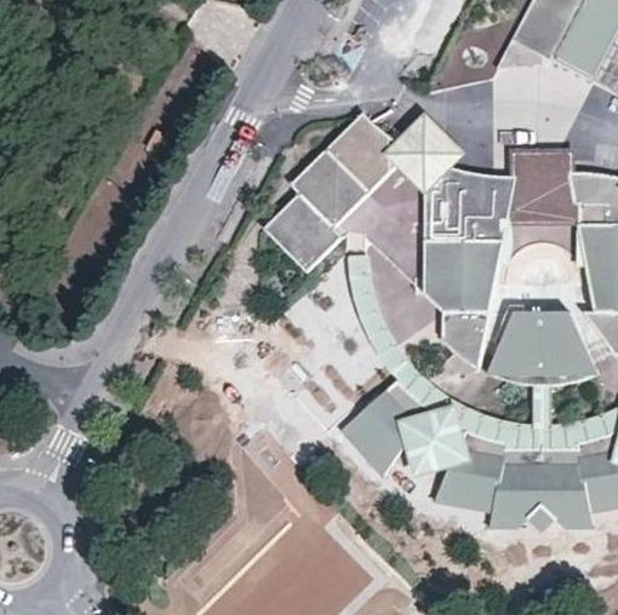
[(617,0),(532,0),(513,39),(556,62),(593,81),(617,33),(617,0)]
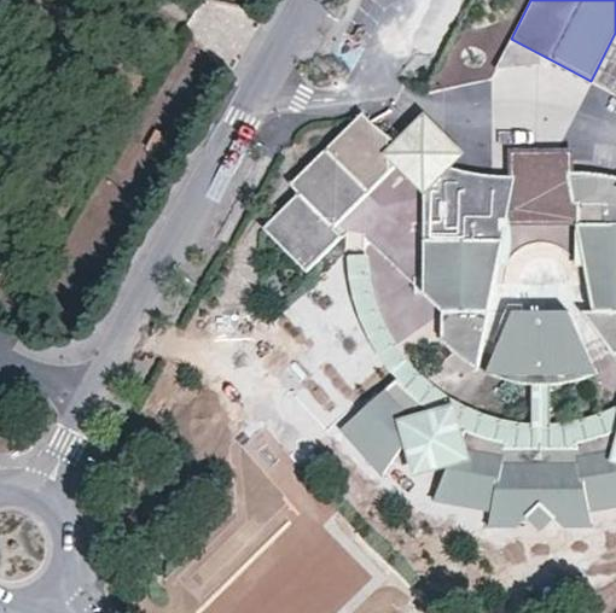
[(511,39),(497,66),(555,62),(511,39)]
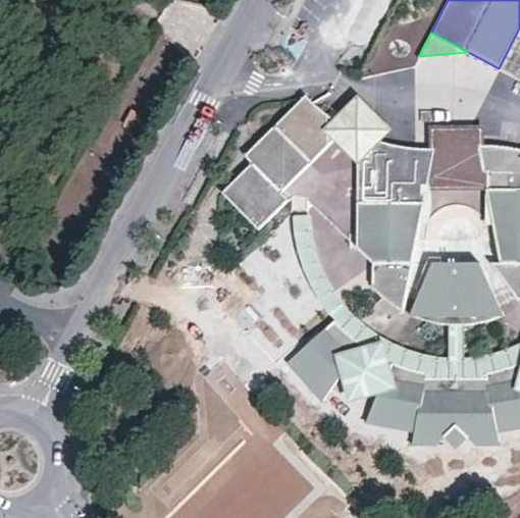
[(341,121),(329,112),(326,109),(321,104),(316,99),(309,91),(290,108),(283,113),(244,152),(252,162),(223,191),(258,226),(288,198),(279,190),(332,136),(355,158),(355,248),(370,264),(370,286),(382,296),(401,309),(424,190),(433,147),(393,142),(374,120),(358,104),(341,121)]
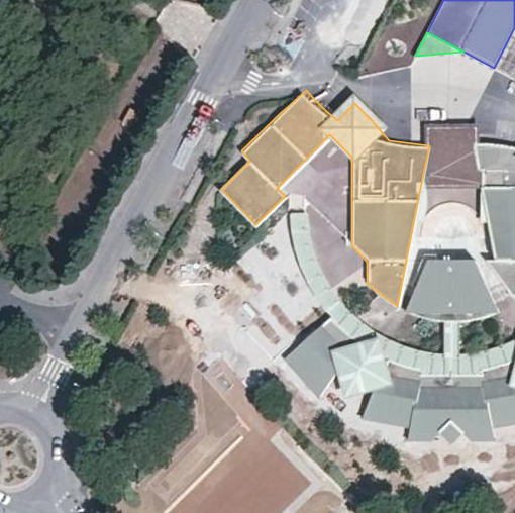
[(143,117),(133,112),(126,128),(135,133),(143,117)]
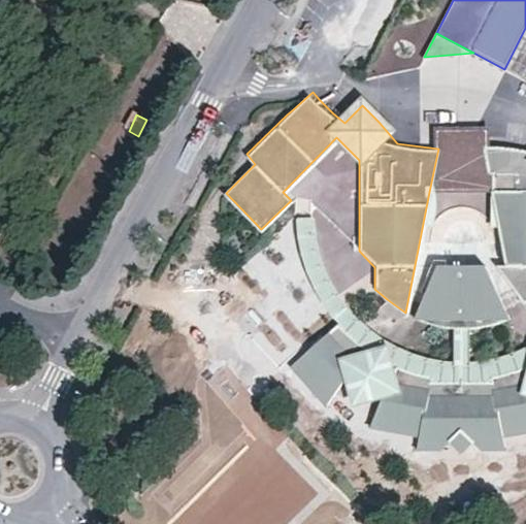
[(489,130),(439,131),(438,149),(429,192),(490,190),(494,188),(494,174),(490,171),(489,145),(489,130)]
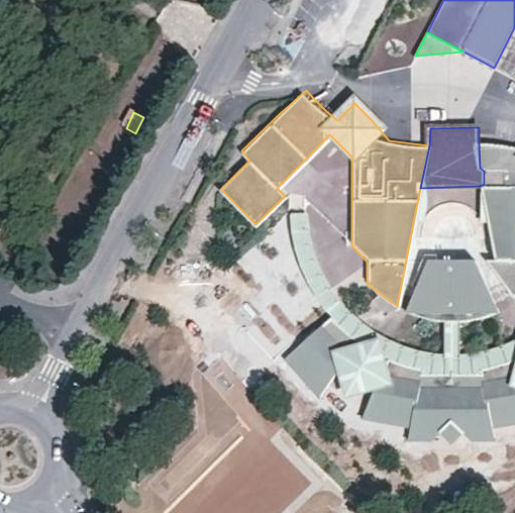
[(514,148),(495,143),(479,142),(480,168),(484,171),(484,184),(480,186),(493,259),(485,258),(514,296),(514,342),(513,343),(484,352),(458,356),(457,320),(469,318),(485,314),(497,309),(473,259),(426,258),(404,309),(428,317),(441,320),(443,356),(425,354),(395,346),(365,329),(346,314),(337,321),(334,319),(295,354),(328,388),(359,344),(389,360),(368,412),(414,421),(413,429),(413,432),(442,433),(454,443),(467,433),(495,430),(494,427),(493,417),(514,412),(514,148)]
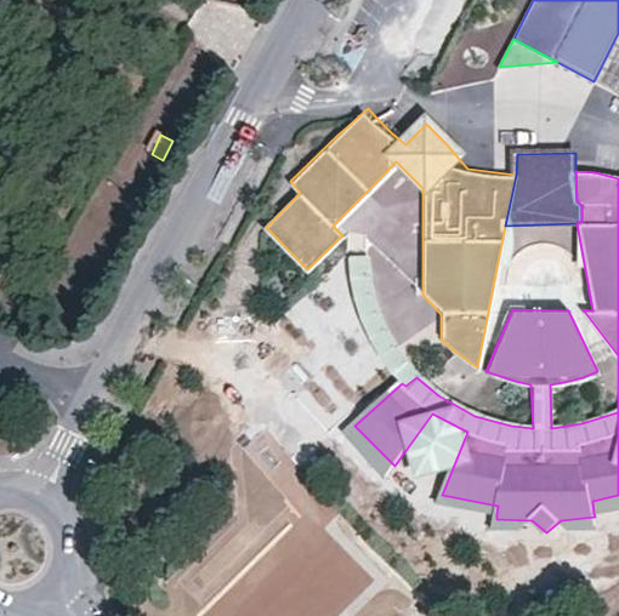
[(388,331),(384,317),(380,306),(374,284),(372,264),(357,266),(359,286),(365,309),(372,329),(378,343),(387,360),(402,383),(405,386),(416,377),(401,353),(396,346),(388,331)]
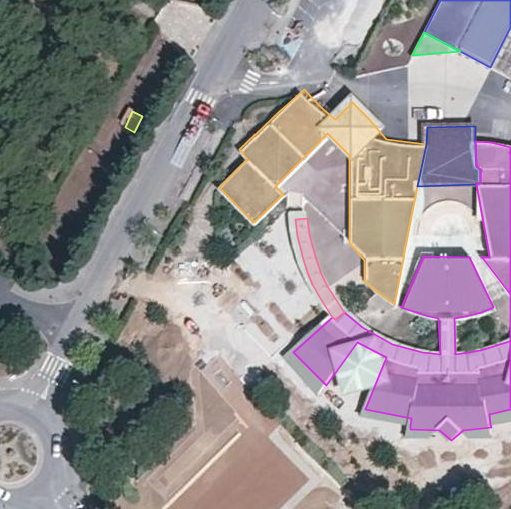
[(320,393),(326,385),(293,352),(287,357),(320,393)]
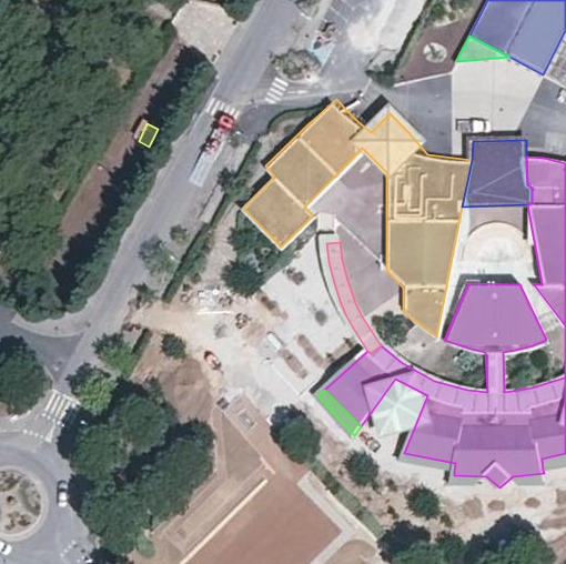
[(404,453),(401,462),(454,472),(455,463),(404,453)]
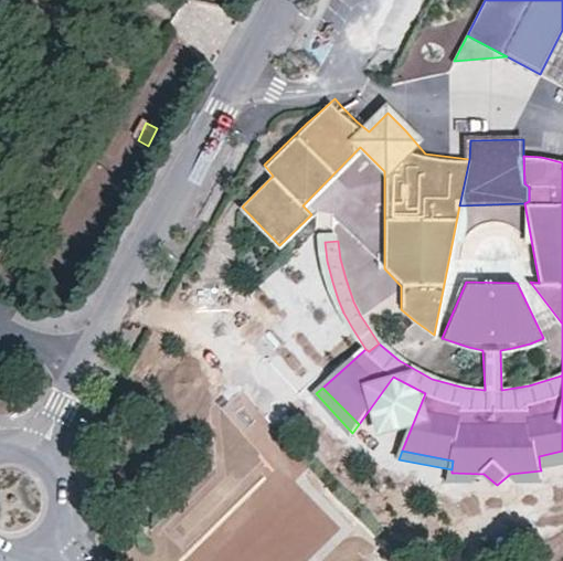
[(562,451),(539,456),(540,467),(562,463),(562,451)]
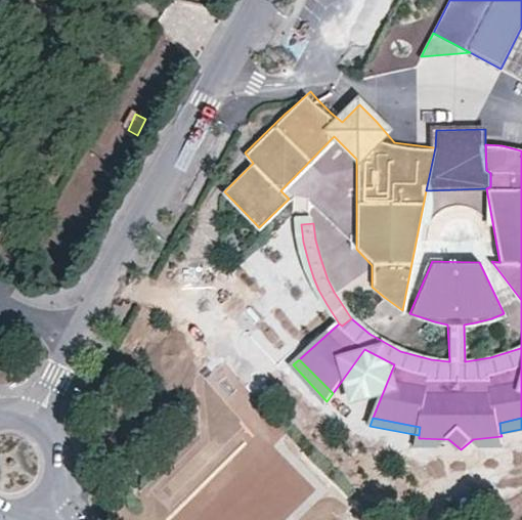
[(473,439),(479,448),(502,445),(502,436),(473,439)]
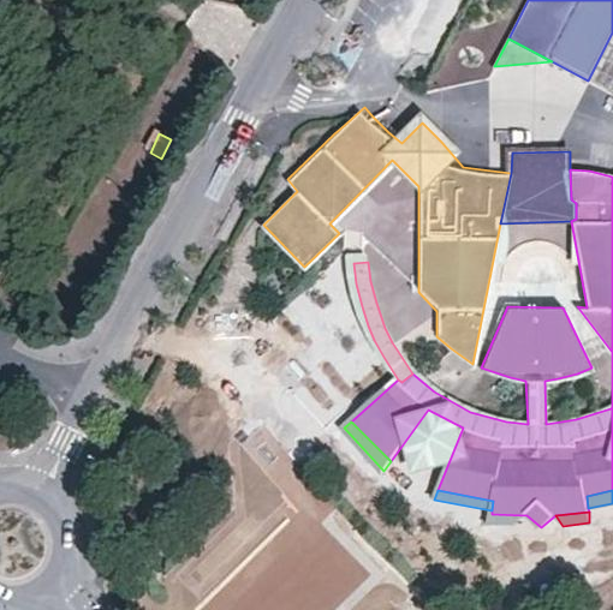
[(518,525),(527,515),(492,514),(491,525),(518,525)]
